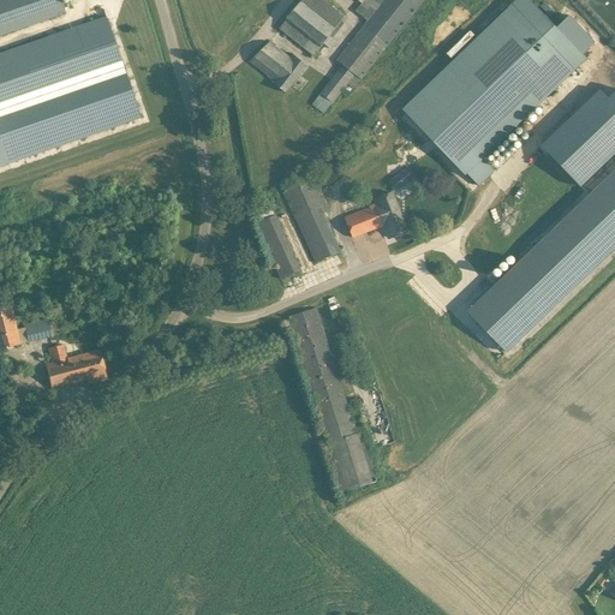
[(0,0),(0,34),(63,16),(58,0),(0,0)]
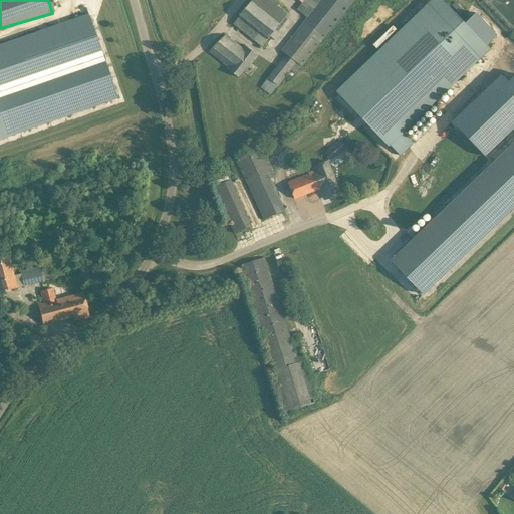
[(263,46),(288,15),(268,0),(252,0),(234,24),(263,46)]
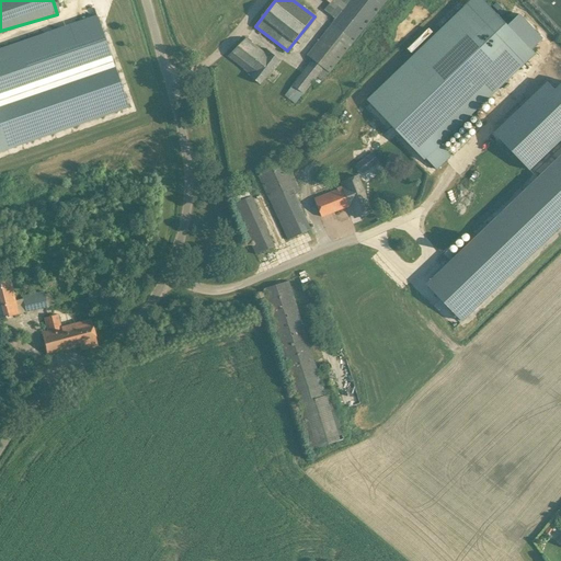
[(325,0),(330,3),(324,10),(336,20),(308,56),(313,60),(293,86),(302,94),(317,77),(322,81),(330,72),(386,0),(352,0),(325,0)]
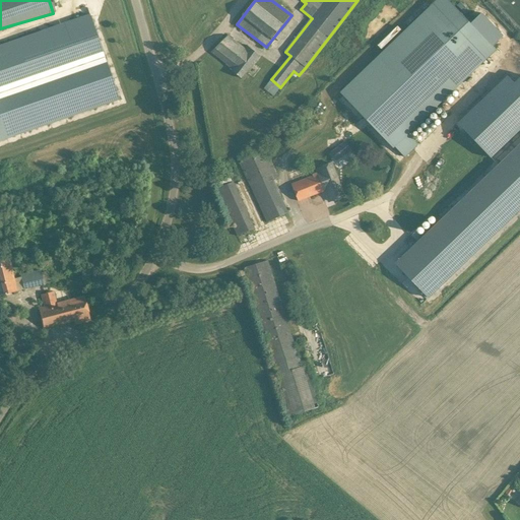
[(396,147),(405,157),(418,145),(409,135),(497,51),(448,0),(432,0),(435,3),(340,92),(394,149),(396,147)]
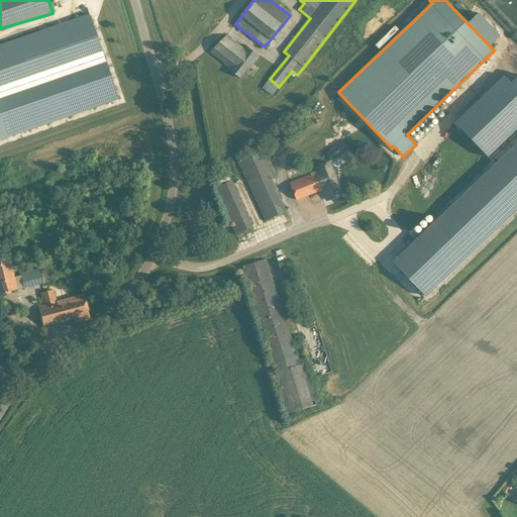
[(0,134),(114,102),(90,17),(0,41),(0,134)]
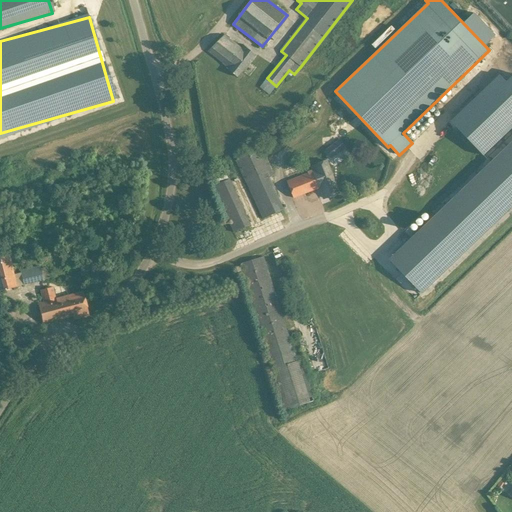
[(241,48),(225,35),(208,51),(230,68),(228,70),(238,77),(256,54),(244,45),(241,48)]
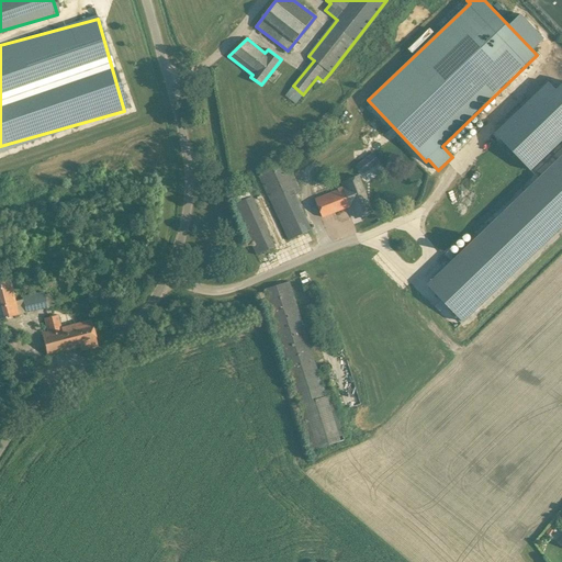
[(550,82),(495,134),(531,170),(561,141),(561,85),(557,90),(550,82)]
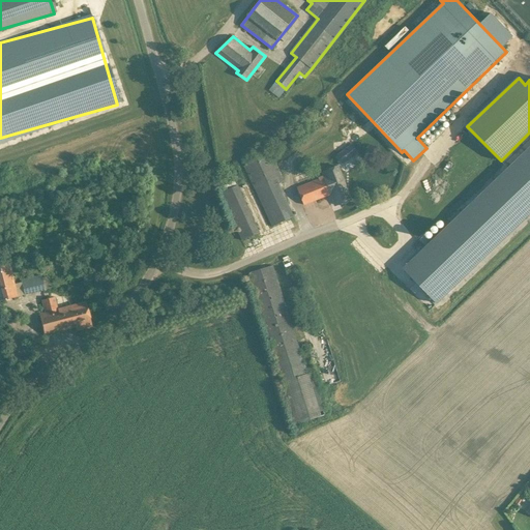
[(346,149),(352,157),(358,152),(352,144),(346,149)]
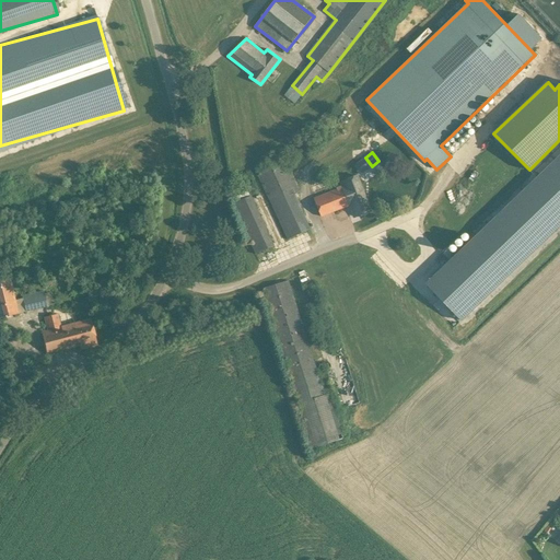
[(559,155),(427,284),(462,321),(559,225),(559,155)]
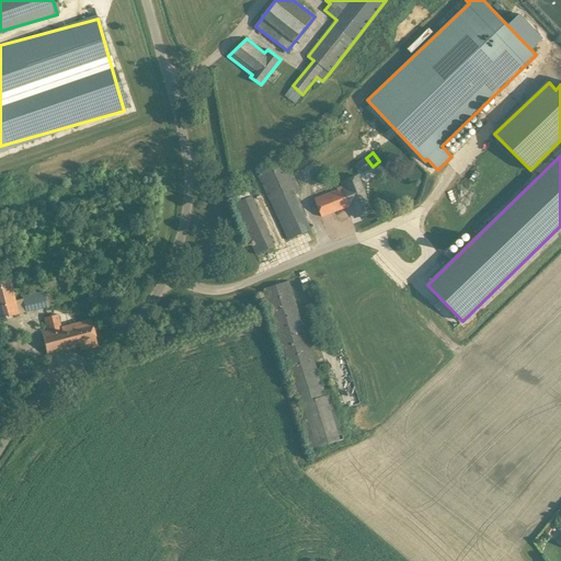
[(285,157),(256,170),(288,240),(311,230),(295,195),(300,192),(285,157)]
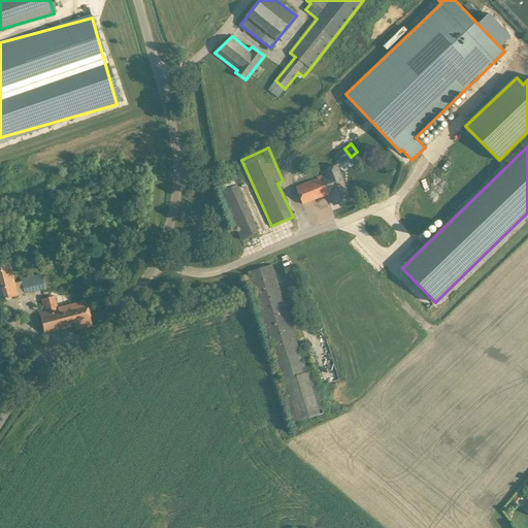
[(350,200),(337,165),(322,171),(324,175),(318,177),(319,178),(297,187),(303,204),(330,194),(334,204),(338,202),(339,203),(350,200)]
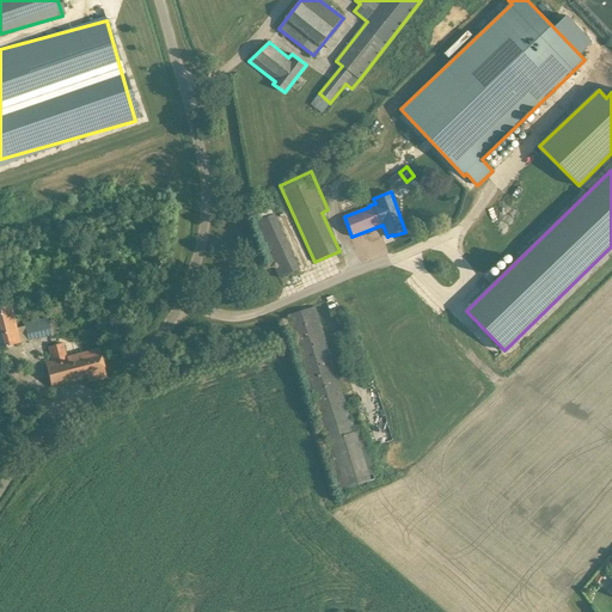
[(298,269),(275,209),(263,214),(264,218),(257,220),(279,276),(298,269)]
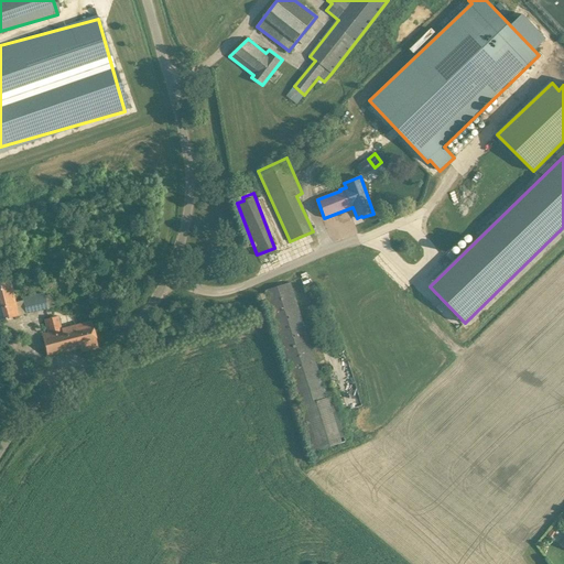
[(8,277),(0,278),(0,321),(18,316),(14,302),(8,277)]
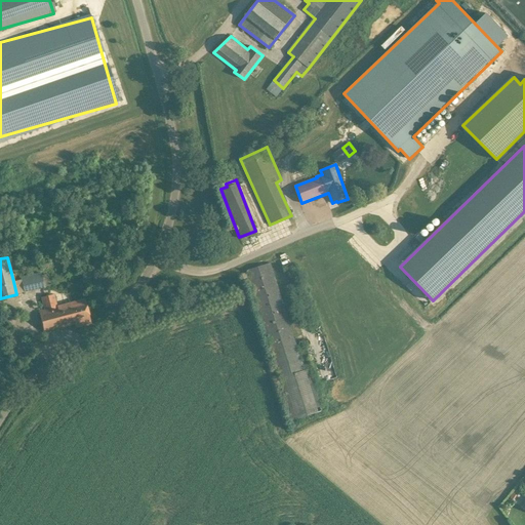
[(305,371),(281,298),(271,263),(246,271),(259,312),(279,373),(292,420),(322,411),(309,370),(305,371)]
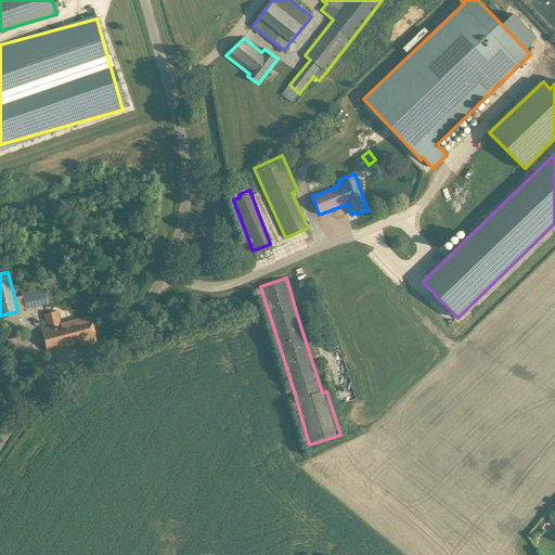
[(43,287),(22,293),(23,296),(25,309),(47,304),(44,291),(43,287)]
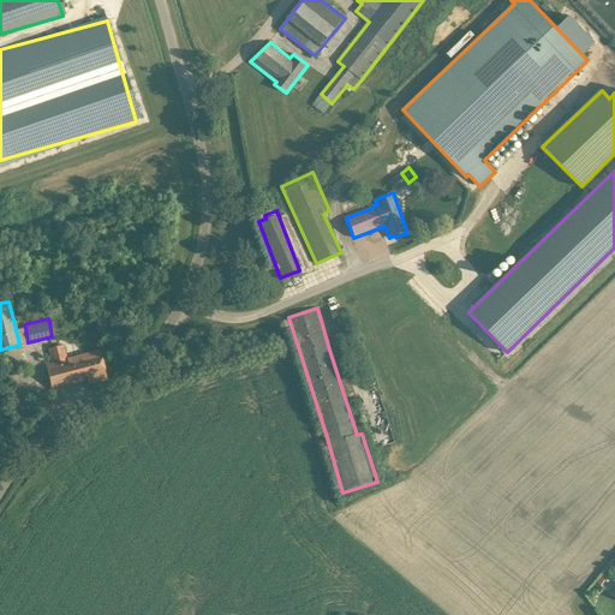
[(46,365),(48,376),(52,388),(88,380),(88,384),(107,380),(100,350),(67,359),(64,345),(48,348),(52,363),(46,365)]
